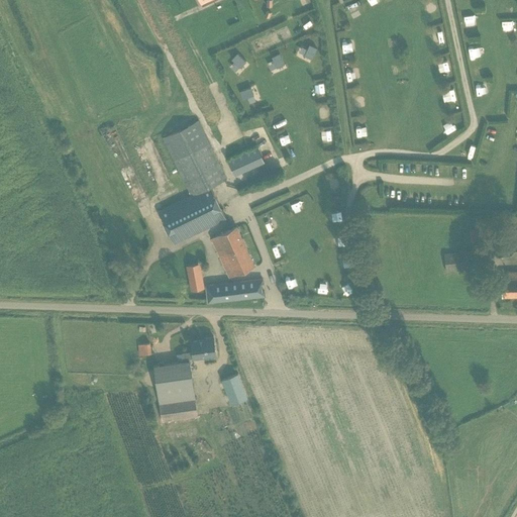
[(461,24),(475,23),(475,14),(461,14),(461,24)]
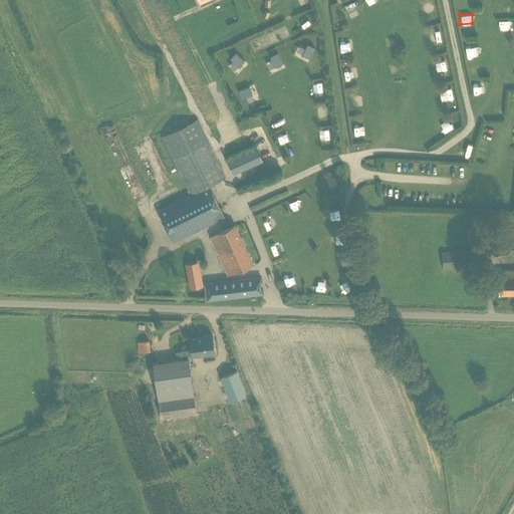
[(500,31),(510,30),(509,20),(499,21),(500,31)]
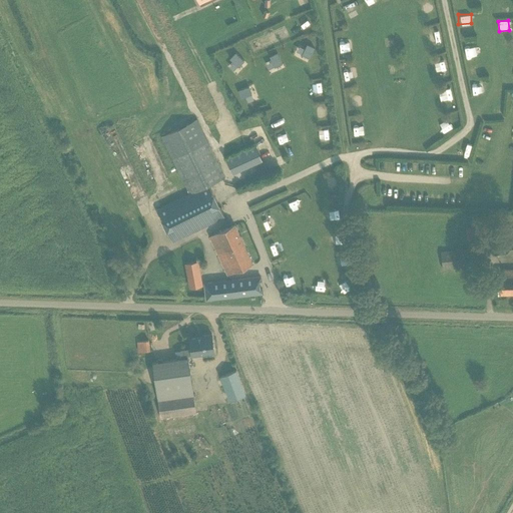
[(427,31),(430,40),(440,36),(437,27),(427,31)]
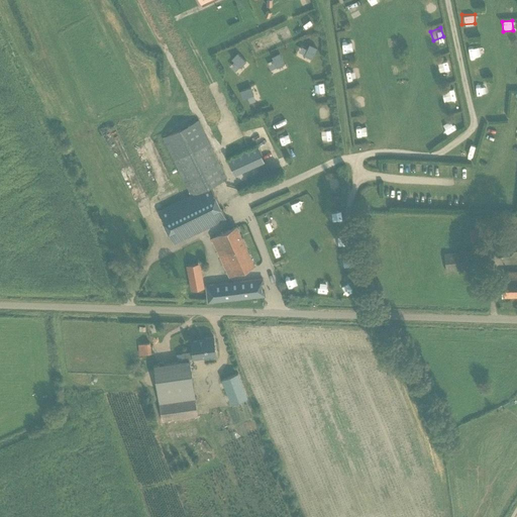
[(435,62),(437,71),(447,69),(445,60),(435,62)]
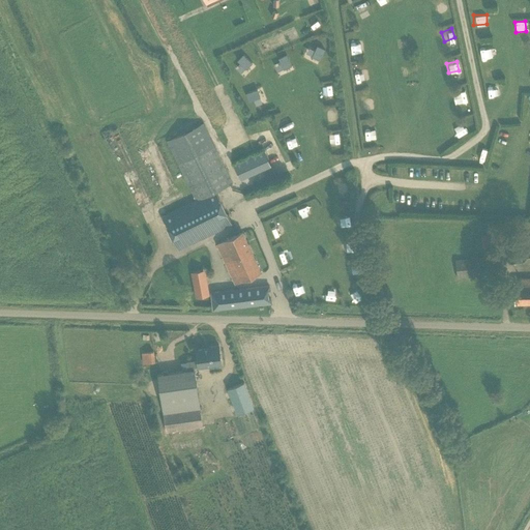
[(467,91),(457,92),(458,104),(468,102),(467,91)]
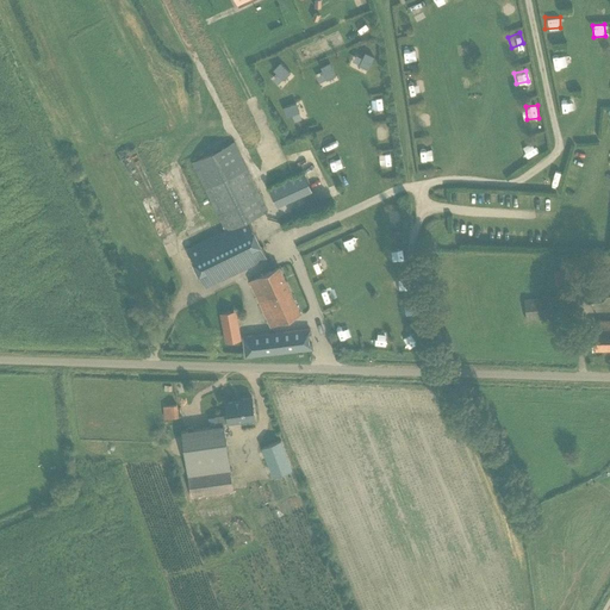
[(234,142),(191,162),(224,231),(187,250),(200,277),(205,287),(266,257),(248,221),(267,211),(234,142)]
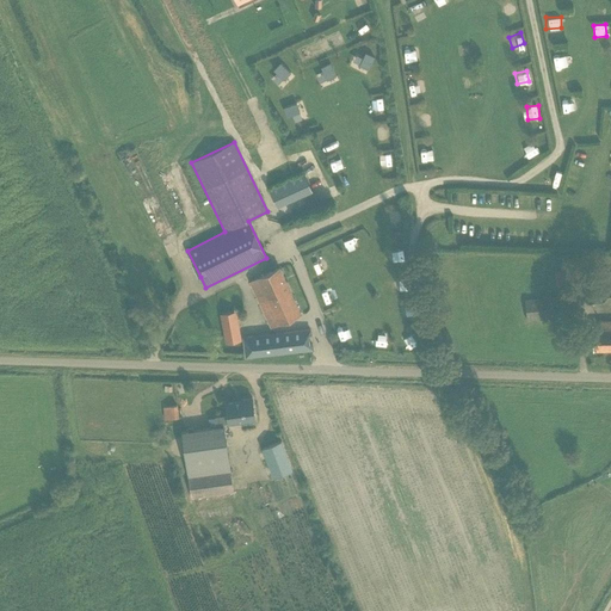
[(526,158),(537,155),(534,143),(523,146),(526,158)]
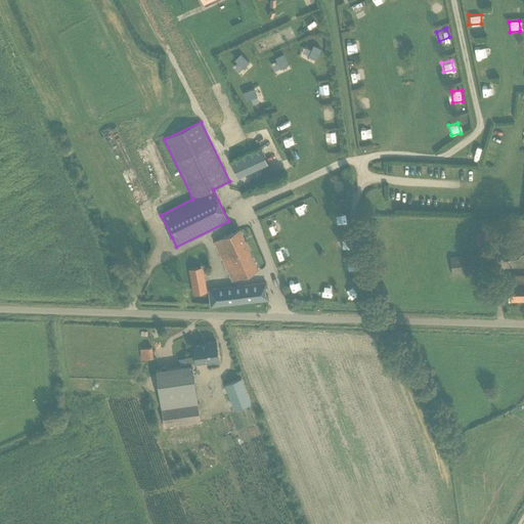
[(336,133),(329,134),(330,143),(337,142),(336,133)]
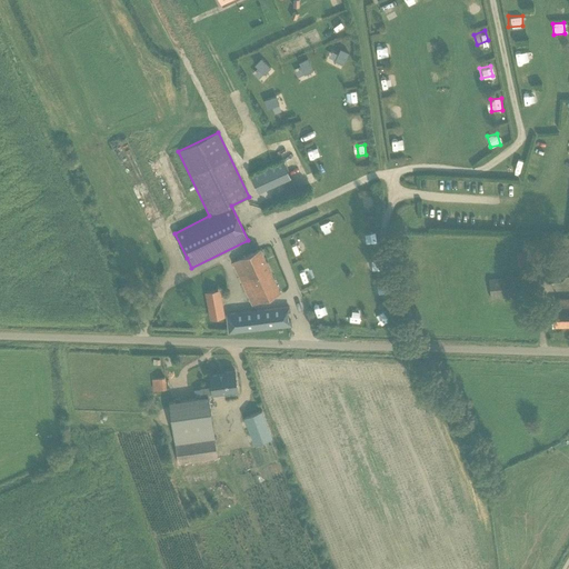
[(283,166),(252,179),(258,192),(289,178),(283,166)]
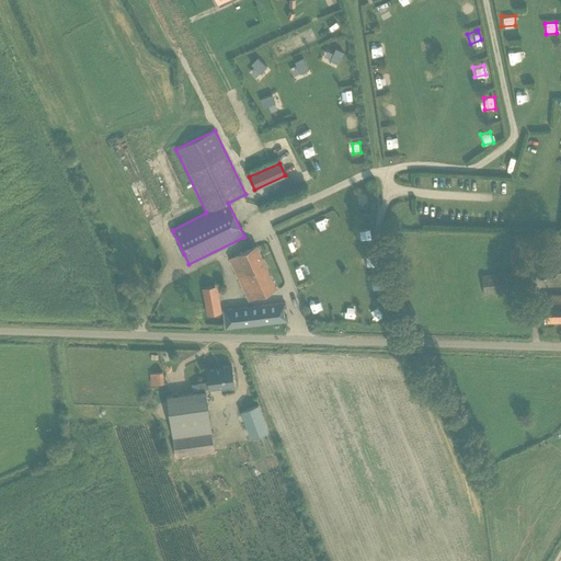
[(276,288),(256,245),(229,259),(249,300),(276,288)]
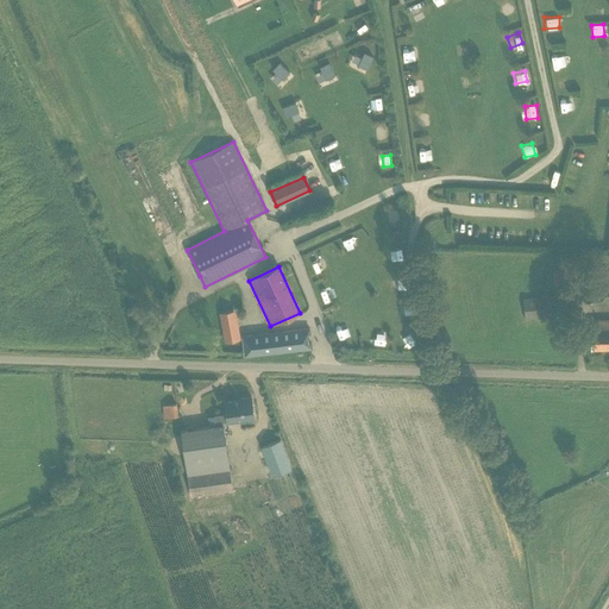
[(584,283),(583,269),(553,271),(553,286),(584,283)]
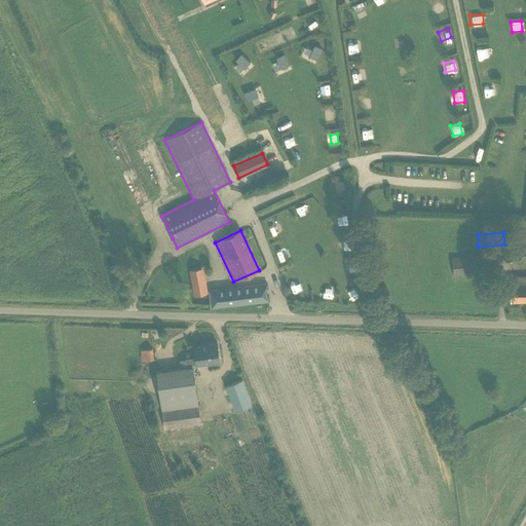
[(452,258),(452,266),(453,276),(487,272),(486,255),(452,258)]
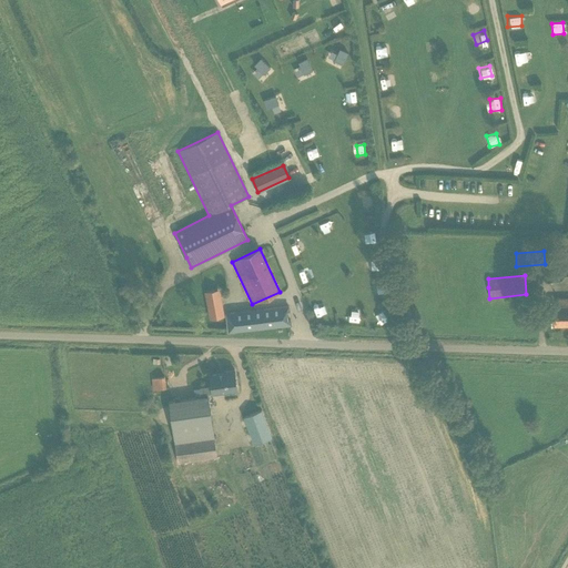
[(222,297),(208,300),(211,316),(225,314),(222,297)]
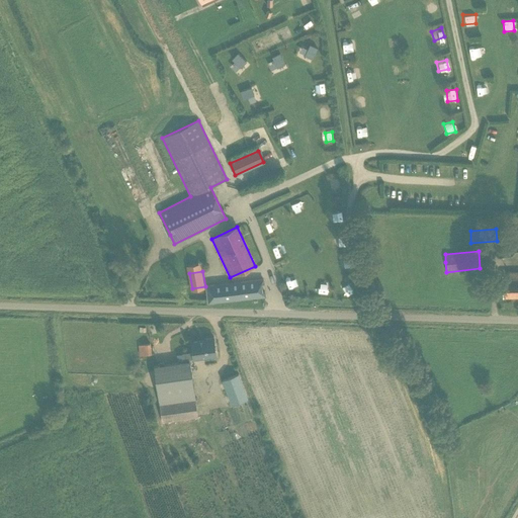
[(517,272),(515,272),(503,272),(504,296),(517,295),(517,272)]
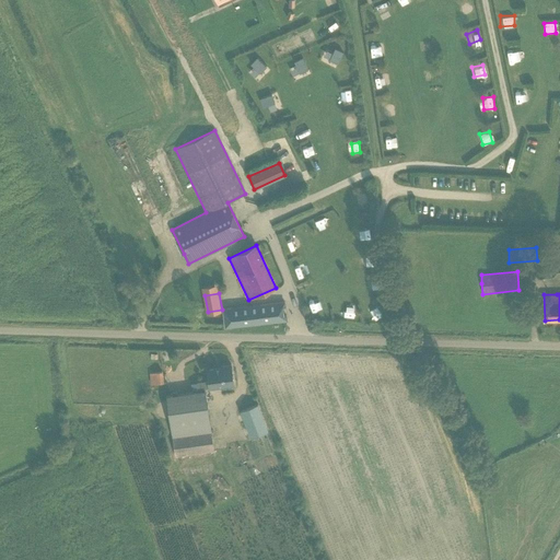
[(284,302),(223,310),(225,327),(287,321),(284,302)]
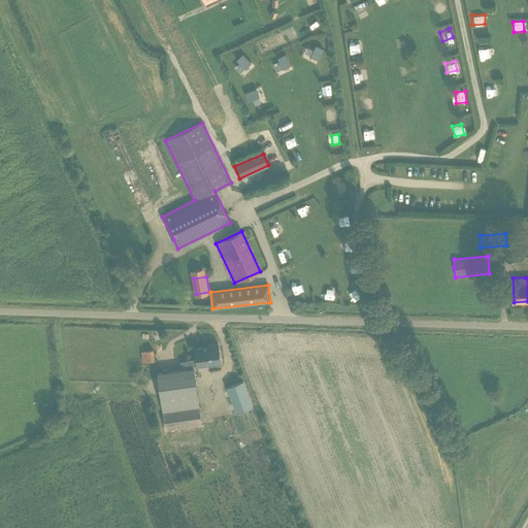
[(196,359),(186,360),(187,369),(194,368),(194,366),(198,365),(198,366),(210,364),(210,367),(220,365),(219,363),(221,363),(218,343),(207,345),(207,347),(195,349),(196,359)]
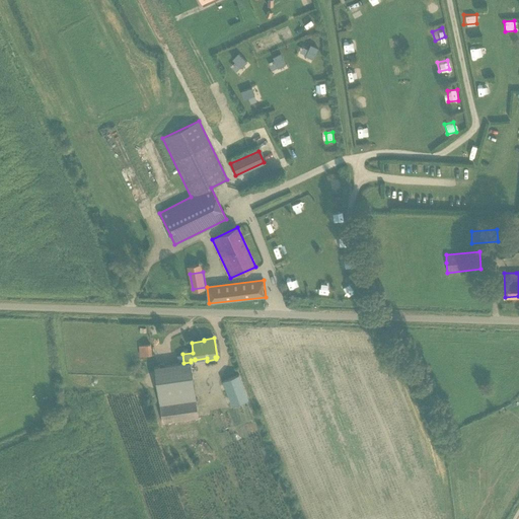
[(151,345),(138,347),(140,358),(152,356),(151,345)]
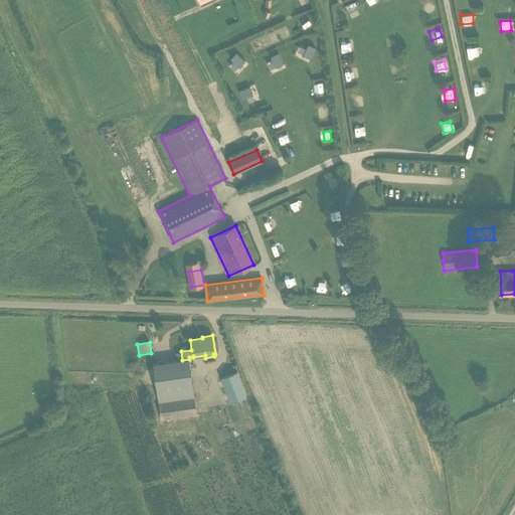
[(153,364),(154,374),(158,403),(159,403),(162,420),(197,415),(194,398),(195,398),(189,360),(188,360),(182,360),(179,360),(153,364)]
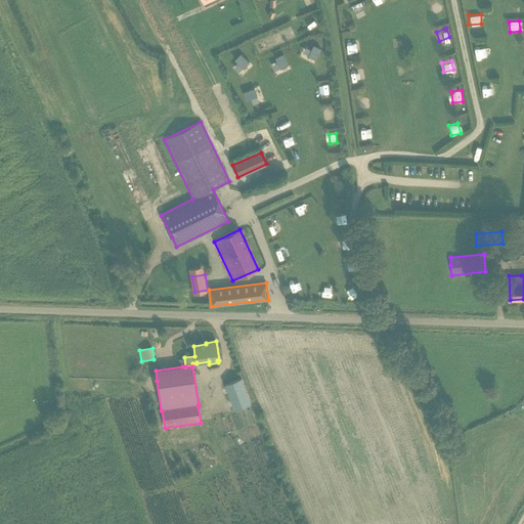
[(242,379),(225,385),(234,409),(251,403),(242,379)]
